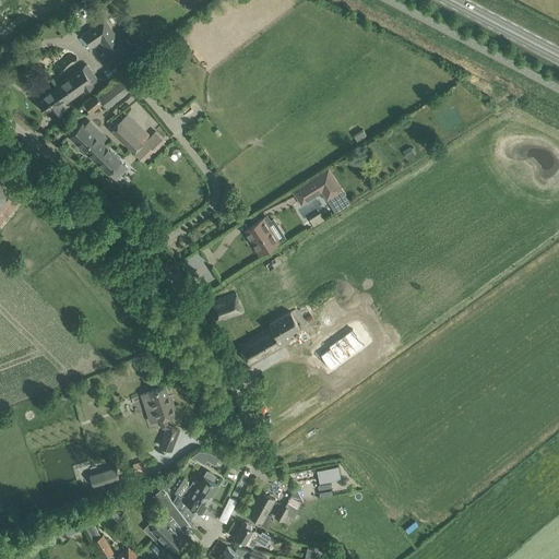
[(120,44),(104,21),(84,34),(92,45),(100,38),(109,51),(120,44)]
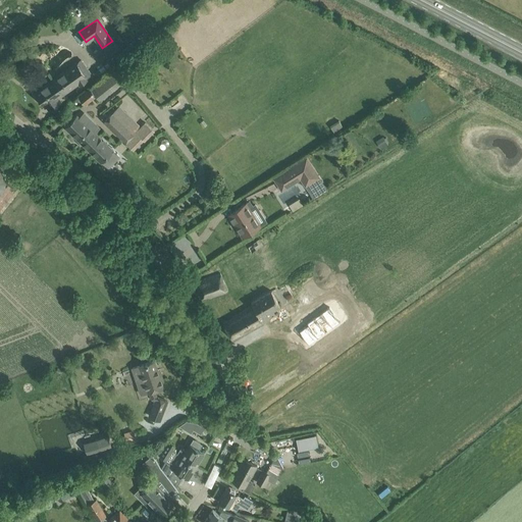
[(52,80),(62,94),(79,84),(80,85),(88,80),(87,77),(91,74),(84,63),(79,66),(76,63),(74,64),(52,80)]
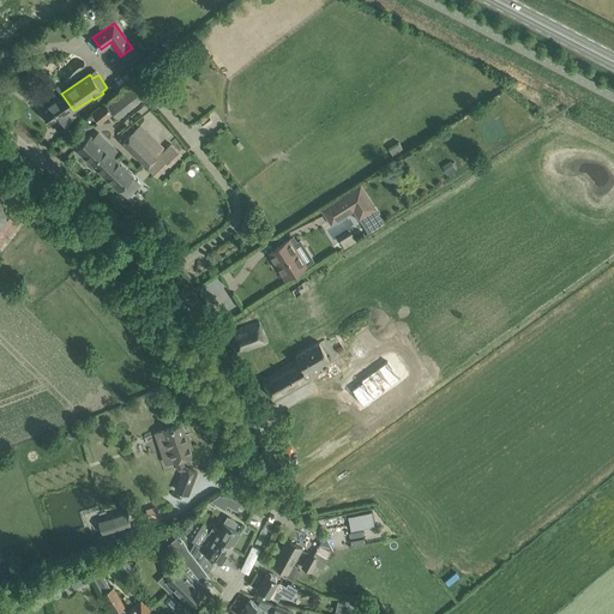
[(0,96),(11,90),(6,80),(0,83),(0,96)]
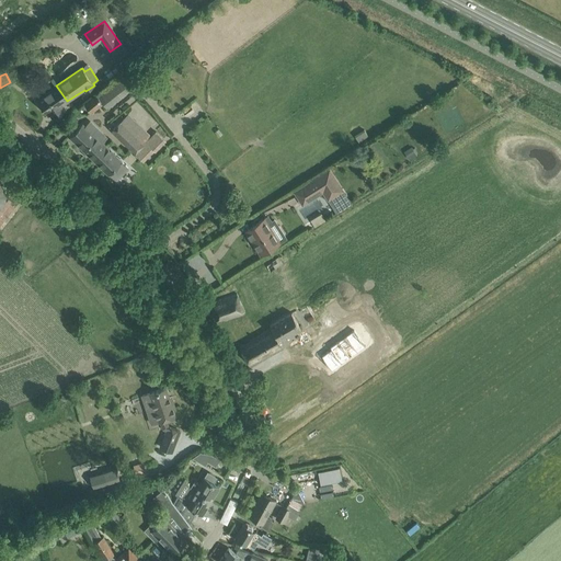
[(53,117),(65,109),(63,105),(67,101),(56,86),(37,99),(48,115),(50,114),(53,117)]
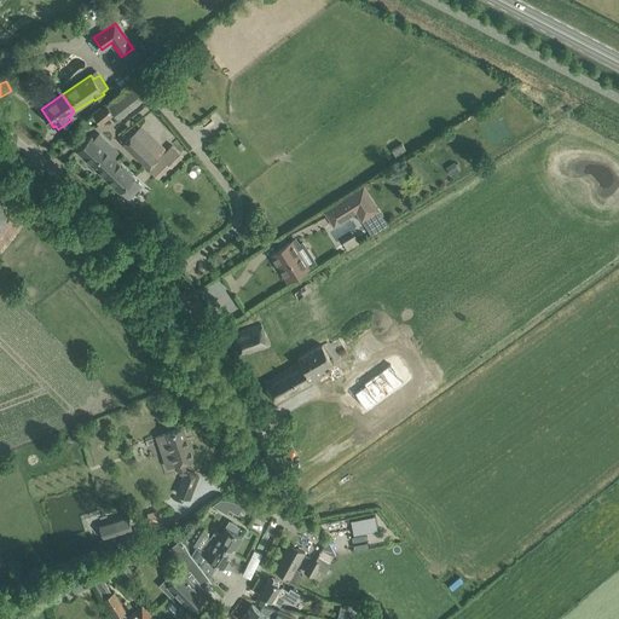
[(100,123),(114,114),(106,104),(93,114),(100,123)]
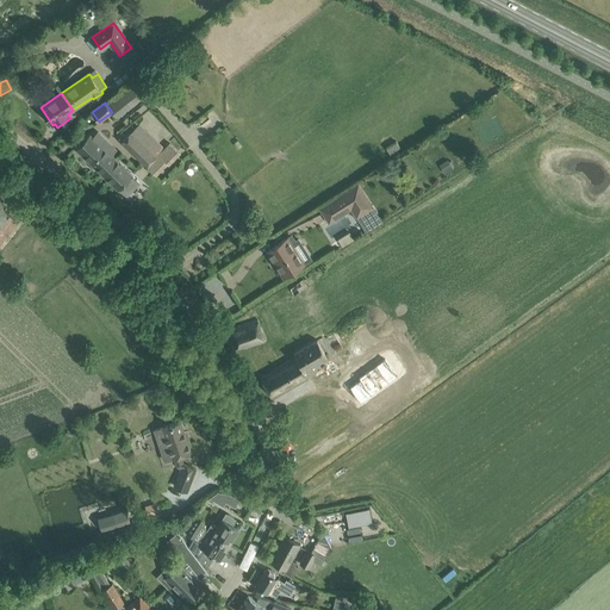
[(122,143),(156,175),(168,163),(169,165),(180,153),(169,142),(165,147),(139,123),(122,143)]
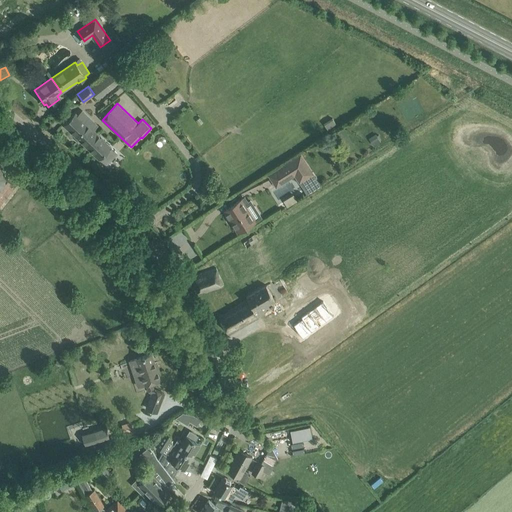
[(64,124),(86,145),(97,134),(93,130),(97,126),(82,111),(78,115),(75,113),(64,124)]
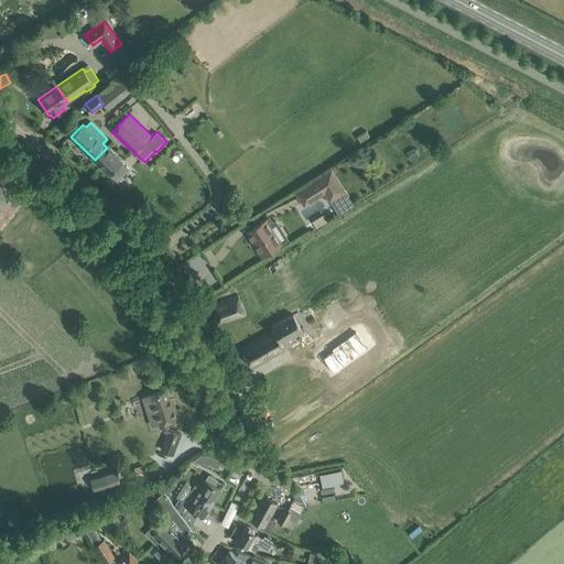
[(116,181),(123,173),(129,169),(107,148),(95,160),(116,181)]
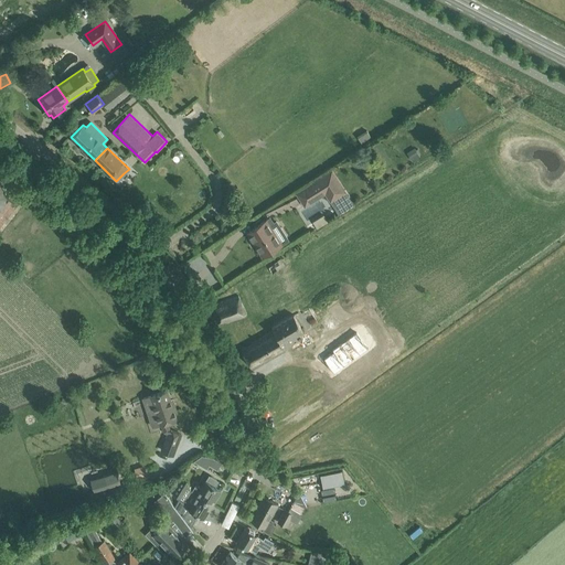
[(332,169),(295,193),(305,208),(324,194),(330,202),(347,191),(332,169)]
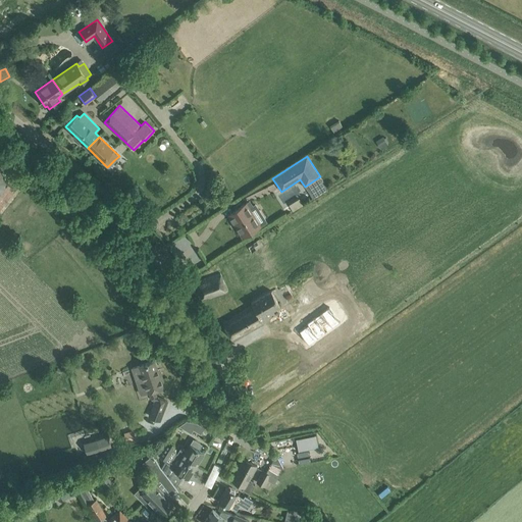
[(246,203),(228,214),(243,236),(251,230),(259,225),(266,220),(255,204),(249,208),(246,203)]
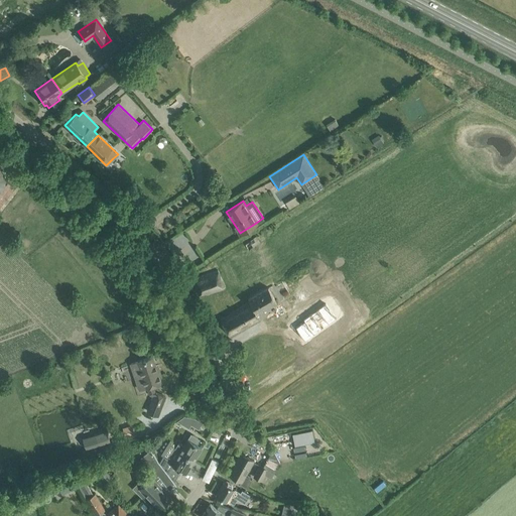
[(248,248),(261,244),(258,236),(245,240),(248,248)]
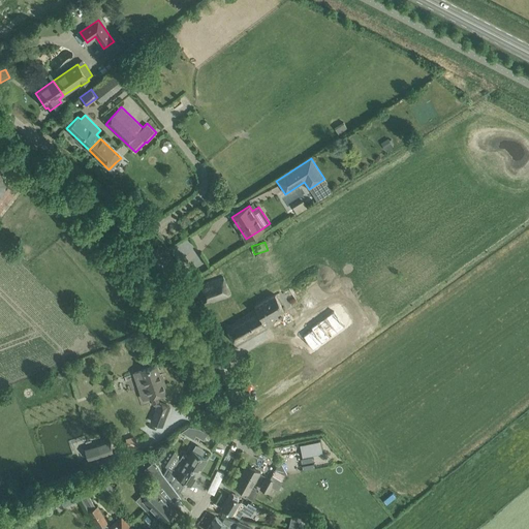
[(213,301),(222,298),(224,298),(223,296),(229,293),(223,276),(197,286),(204,302),(211,300),(213,301)]
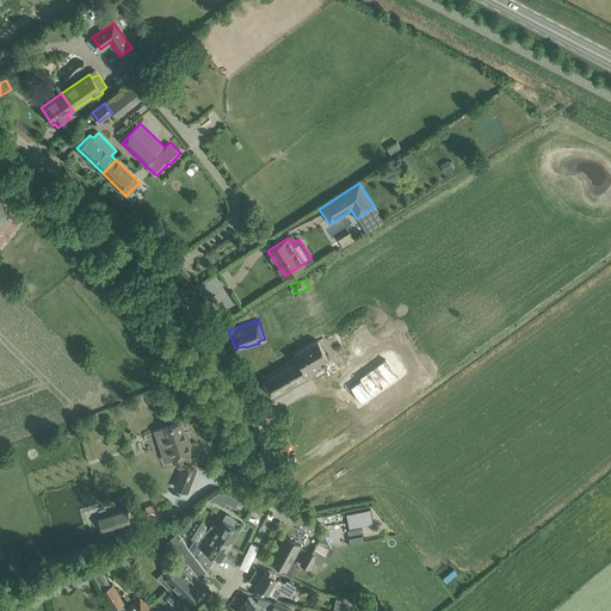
[(260,377),(266,388),(272,397),(283,392),(308,378),(304,371),(327,358),(326,355),(318,340),(295,353),(296,357),(271,371),(260,377)]
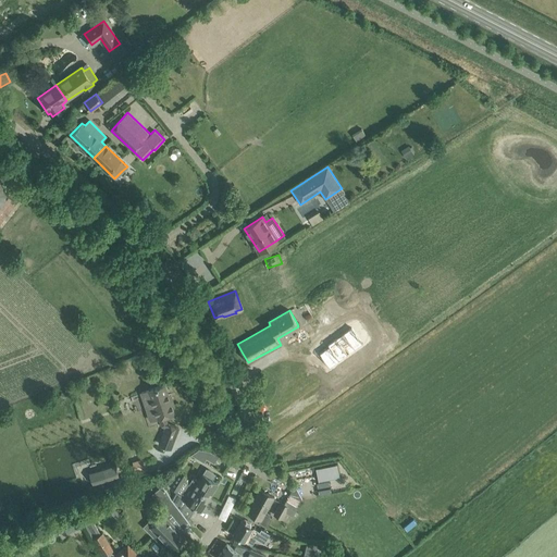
[(313,358),(324,372),(358,347),(346,331),(322,349),(323,350),(313,358)]
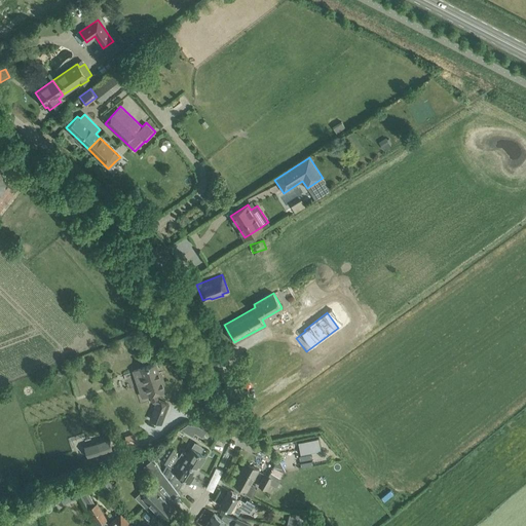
[(155,392),(156,392),(165,388),(161,375),(159,376),(155,364),(134,371),(139,385),(143,384),(147,396),(150,395),(153,402),(156,403),(151,417),(161,421),(168,404),(158,400),(155,392)]
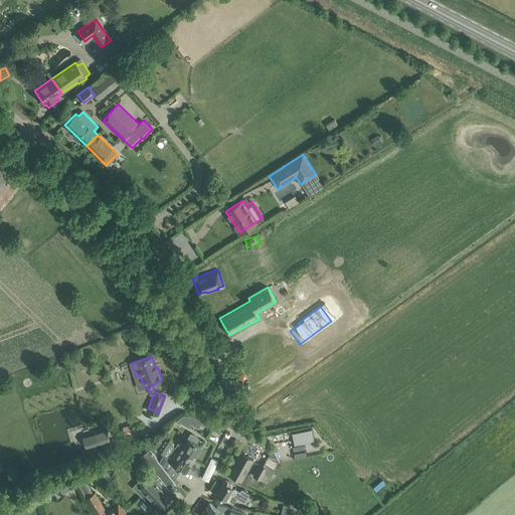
[(183,414),(176,419),(188,426),(194,416),(183,414)]
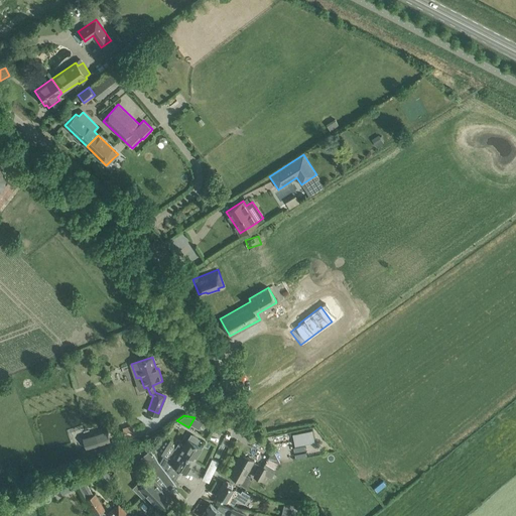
[(292,433),(295,445),(314,441),(312,429),(292,433)]
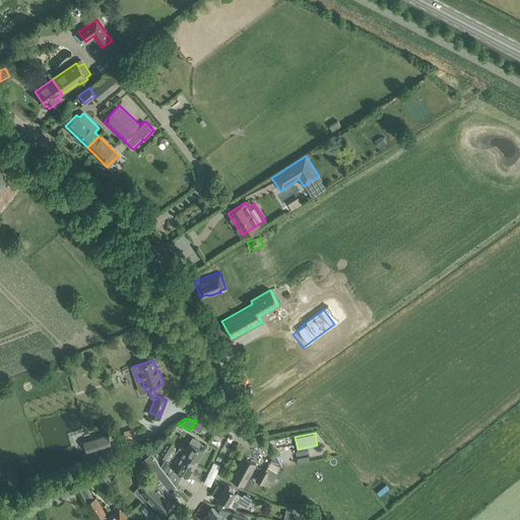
[(108,435),(83,442),(87,453),(91,451),(111,445),(108,435)]
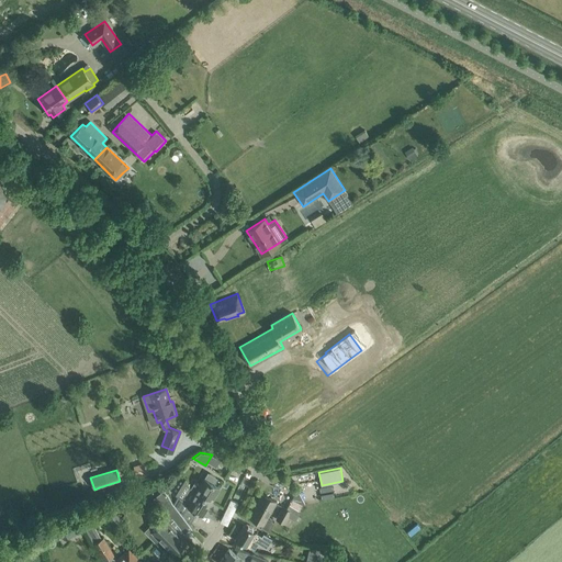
[(211,501),(220,487),(214,483),(217,478),(208,472),(200,485),(194,482),(191,489),(211,501)]
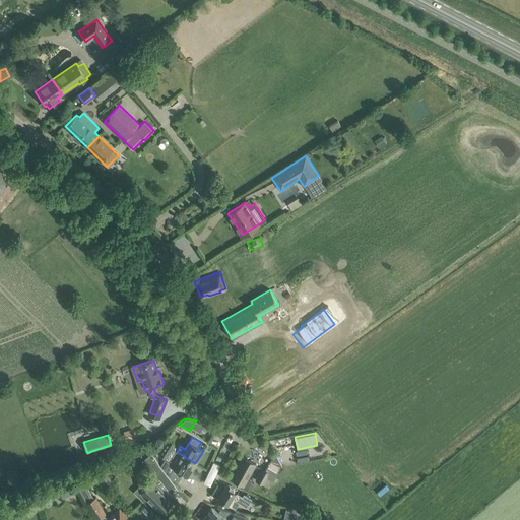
[(188,476),(195,463),(177,452),(171,462),(165,458),(160,465),(176,485),(183,473),(188,476)]
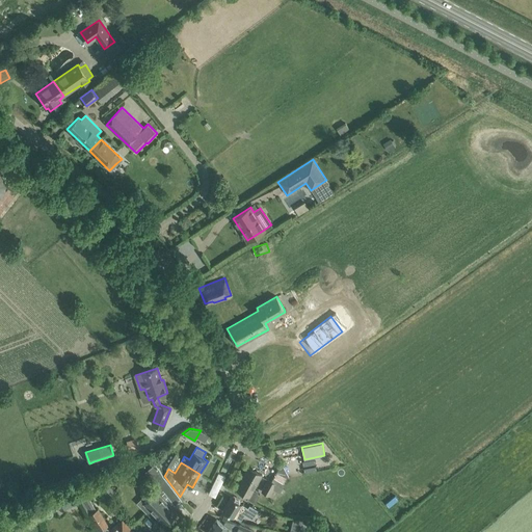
[(268,479),(261,491),(269,497),(273,489),(278,493),(282,487),(288,477),(282,463),(271,480),(268,479)]
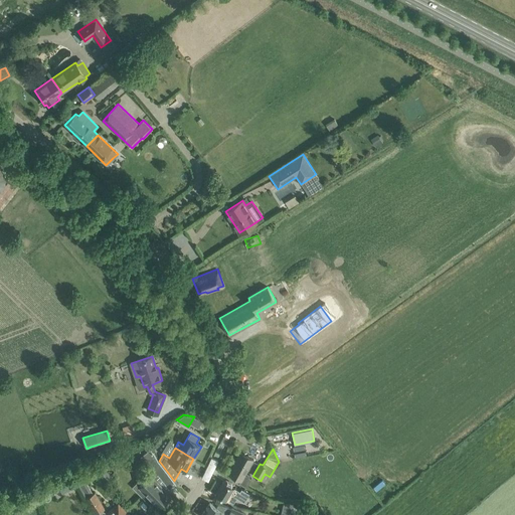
[(252,459),(249,458),(240,453),(229,474),(240,480),(239,483),(246,487),(251,479),(248,477),(249,475),(245,472),(252,459)]
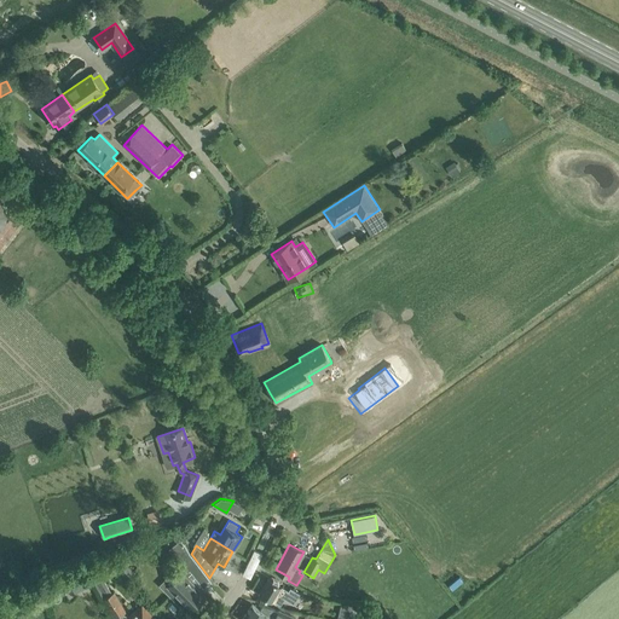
[(186,603),(192,609),(204,597),(197,590),(201,585),(203,588),(210,582),(212,583),(212,582),(209,578),(191,554),(186,548),(178,554),(190,571),(184,577),(180,573),(173,579),(174,579),(171,583),(169,583),(168,585),(165,589),(171,595),(169,596),(173,599),(179,603),(178,605),(181,608),(186,603)]
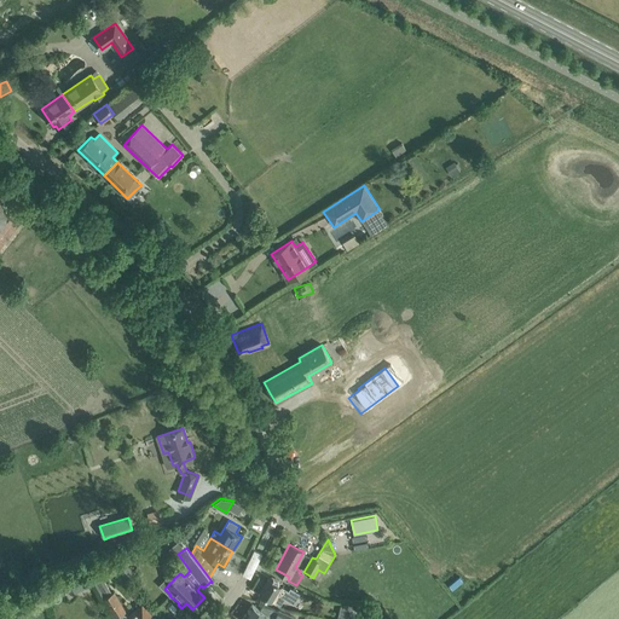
[(132,572),(123,562),(117,568),(126,578),(132,572)]
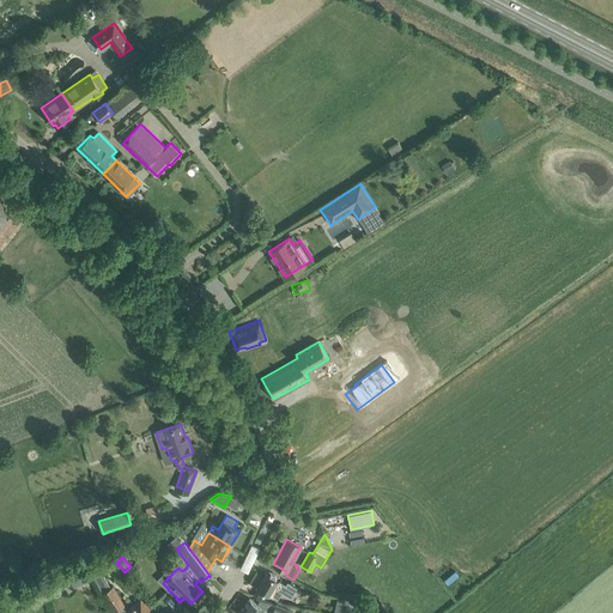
[(99,568),(90,574),(108,604),(120,596),(113,584),(110,587),(99,568)]
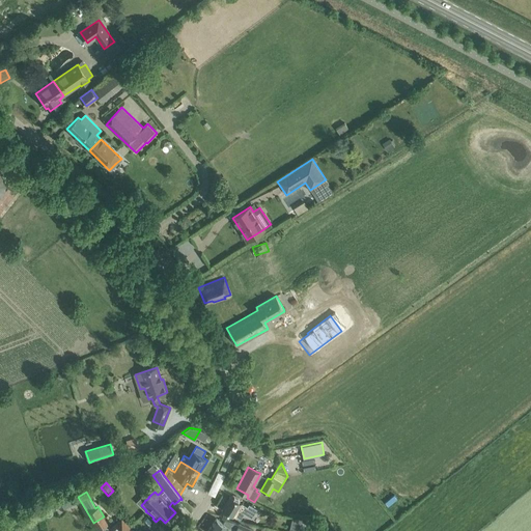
[(74,493),(64,497),(68,506),(78,502),(74,493)]
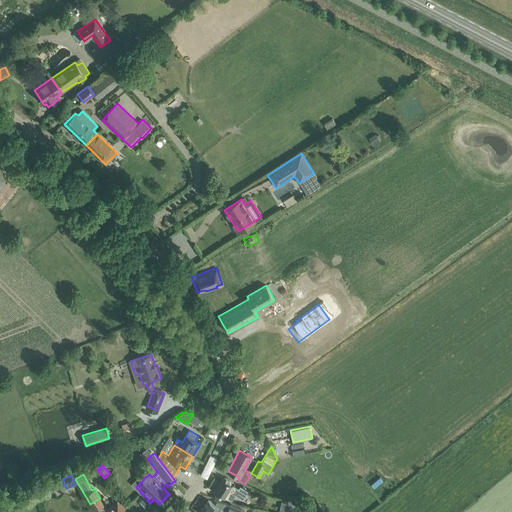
[(248,491),(240,486),(238,488),(232,485),(232,484),(222,478),(214,491),(223,496),(224,497),(225,497),(231,501),(235,495),(242,500),(248,491)]
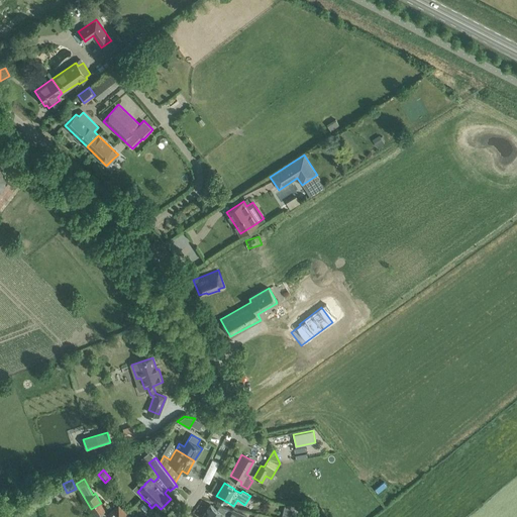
[(125,516),(129,513),(119,503),(108,514),(110,516),(125,516)]
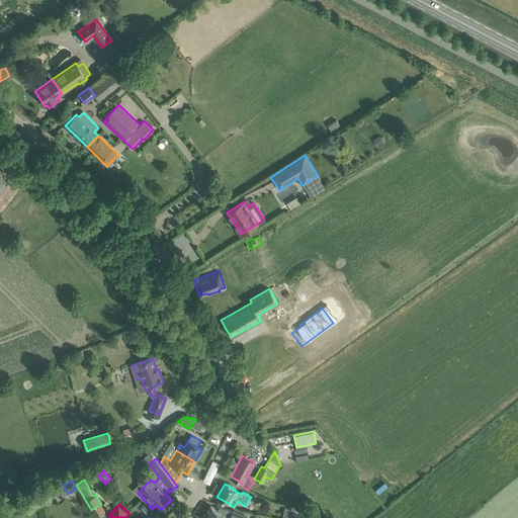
[(220,507),(218,510),(210,506),(202,517),(247,517),(233,511),(233,512),(228,509),(220,507)]
